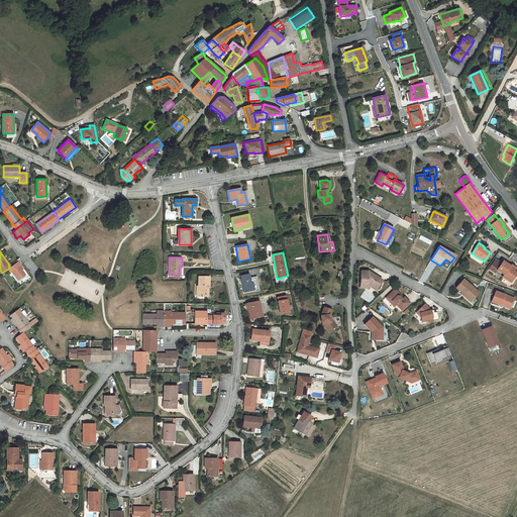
[(501,264),(495,260),(489,269),(495,274),(497,270),(501,264)]
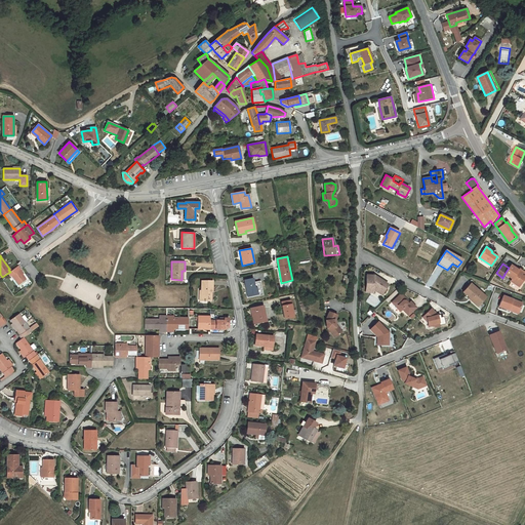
[(10,272),(8,273),(10,276),(11,275),(18,285),(26,280),(23,274),(18,270),(19,270),(21,269),(17,266),(11,271),(10,272)]
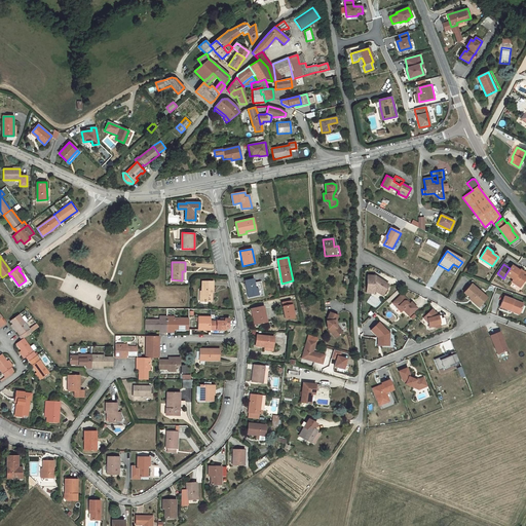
[(525,278),(518,273),(519,271),(512,266),(510,268),(505,274),(514,279),(512,282),(520,287),(525,278)]
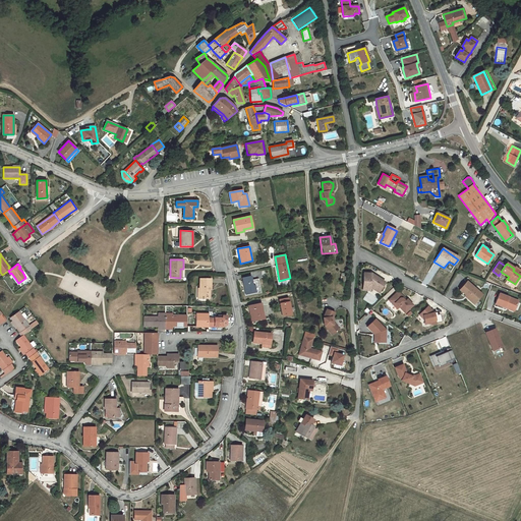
[(375,277),(370,273),(364,283),(369,286),(379,292),(385,282),(379,278),(377,280),(375,279),(375,277)]
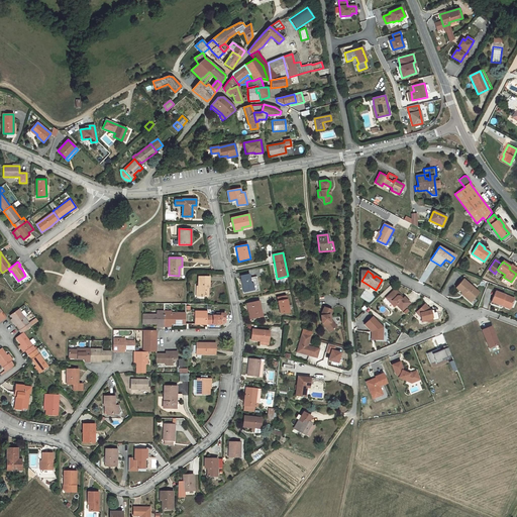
[(249,274),(240,276),(244,293),(254,291),(254,292),(260,291),(256,277),(249,278),(249,274)]
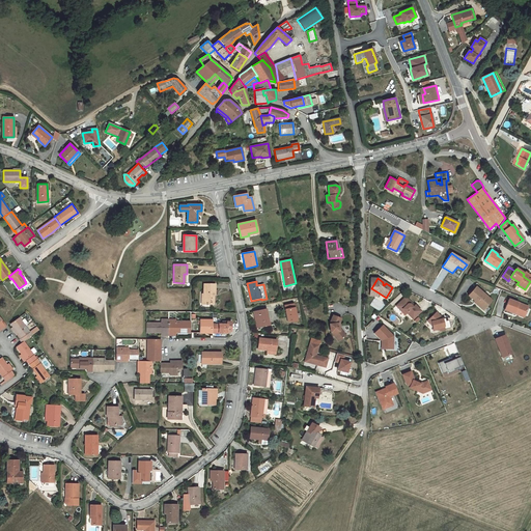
[(203,284),(203,294),(203,304),(214,305),(214,295),(214,291),(215,291),(215,284),(203,284)]
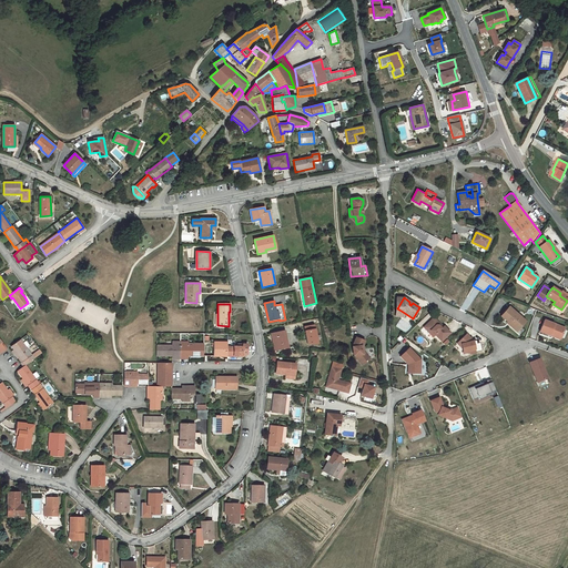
[(526,322),(509,306),(501,316),(509,323),(508,324),(513,328),(515,325),(519,328),(526,322)]
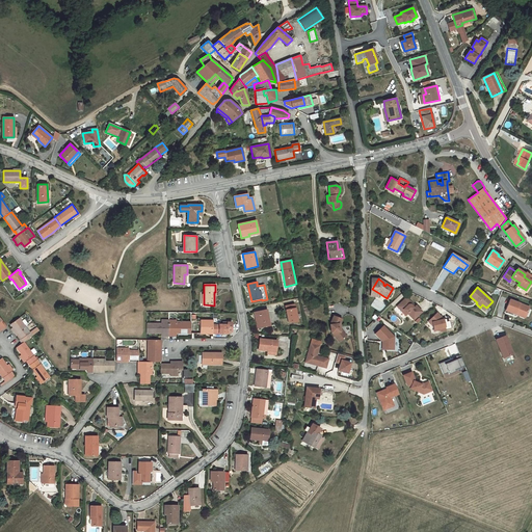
[(407,299),(404,299),(398,304),(403,310),(401,311),(405,316),(407,314),(414,320),(422,312),(416,306),(415,307),(414,308),(410,304),(410,302),(407,299)]
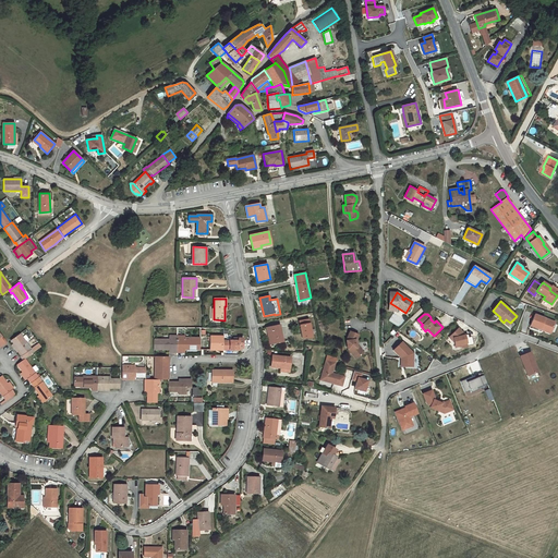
[(555,322),(534,315),(530,326),(541,329),(542,327),(552,331),(555,322)]
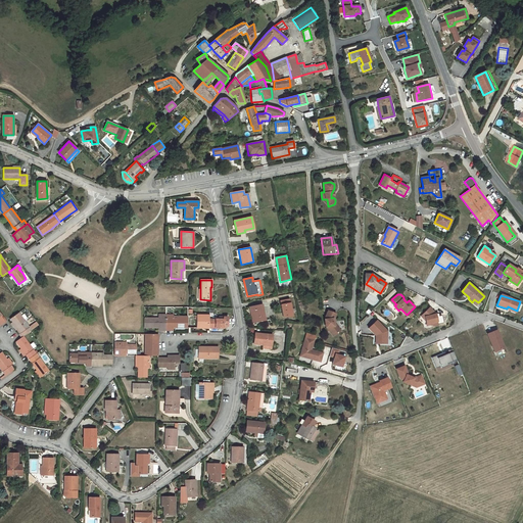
[(292,316),(289,299),(281,301),(284,317),(288,317),(292,316)]
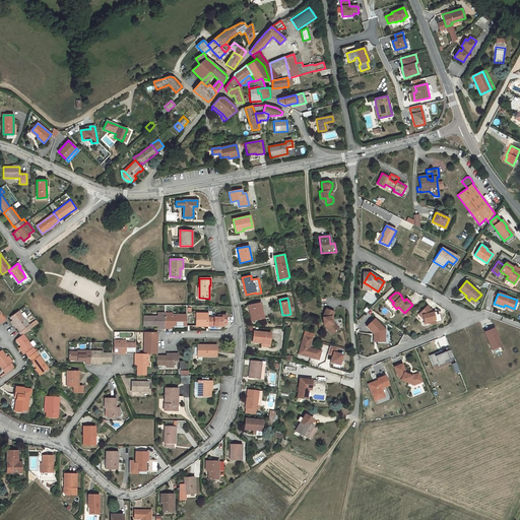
[(261,303),(248,306),(249,311),(250,310),(253,321),(264,318),(261,303)]
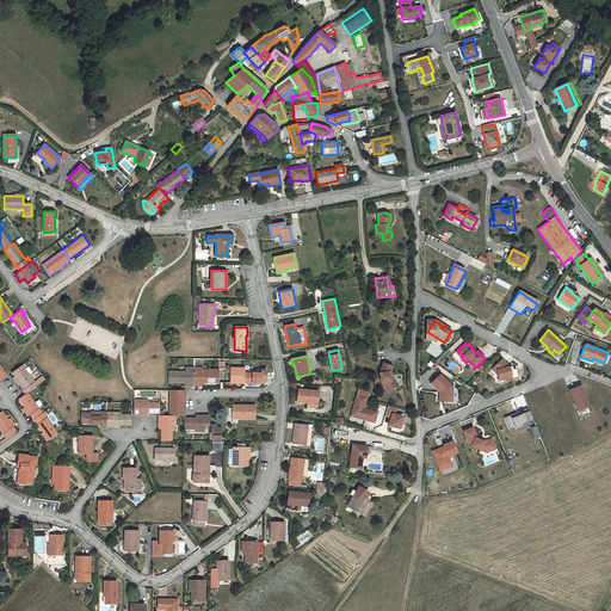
[(508,366),(501,359),(493,368),(495,370),(497,375),(499,381),(505,380),(505,381),(512,380),(510,370),(508,370),(507,368),(508,366)]
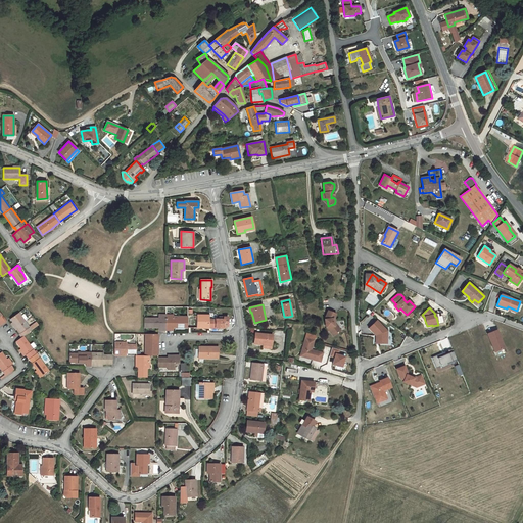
[(336,314),(328,311),(326,317),(326,320),(325,320),(326,328),(327,328),(328,329),(333,336),(339,332),(335,326),(334,326),(333,322),(335,322),(334,318),(336,314)]
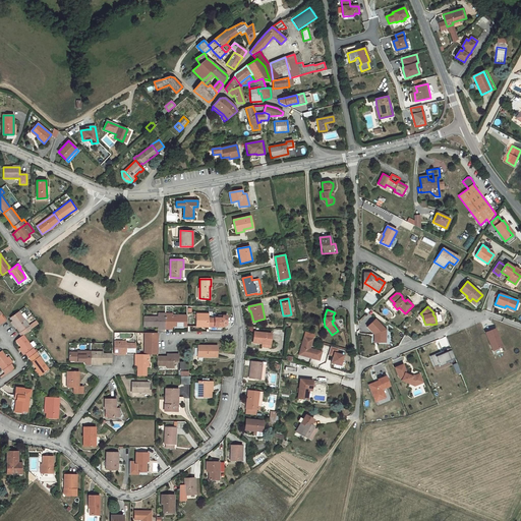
[(18,311),(10,317),(13,322),(17,327),(20,332),(23,335),(32,329),(29,326),(18,311)]
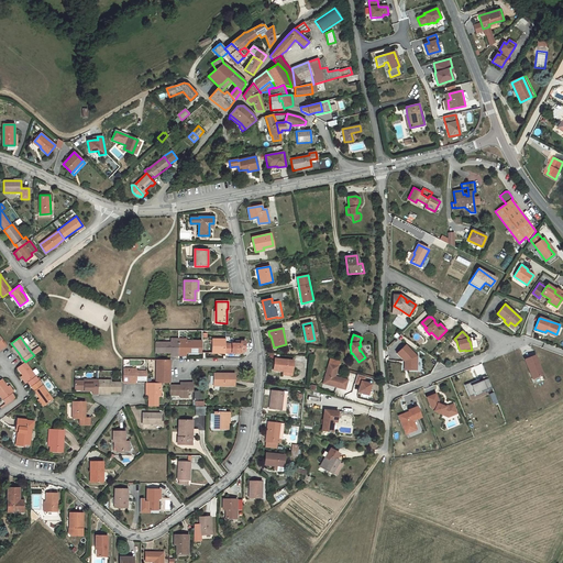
[(178,355),(178,340),(170,340),(170,343),(155,343),(155,352),(170,352),(174,352),(174,355),(178,355)]
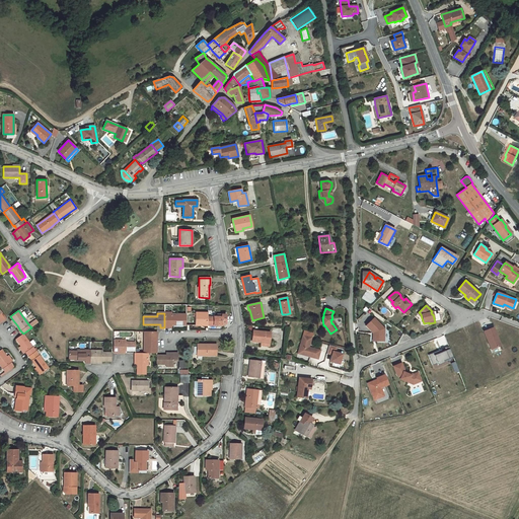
[(176,314),(176,316),(172,316),(172,313),(164,313),(164,327),(169,327),(169,325),(171,325),(186,325),(186,314),(176,314)]
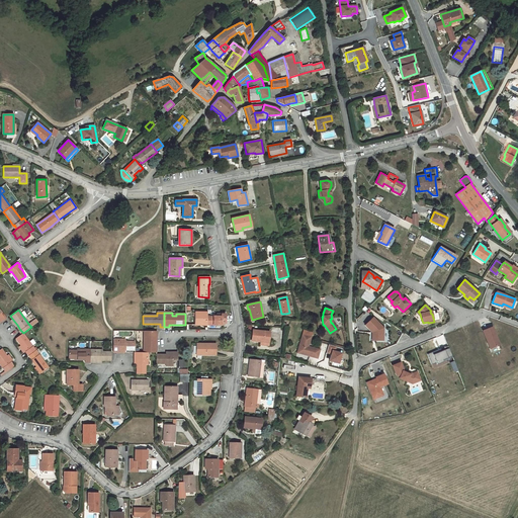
[(195,313),(194,325),(207,325),(207,317),(207,313),(195,313)]
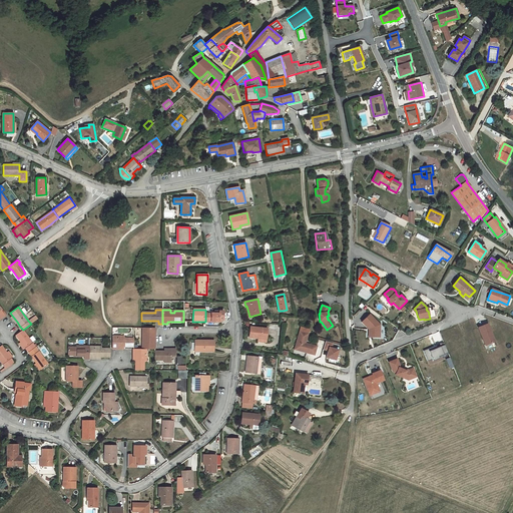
[(223,320),(223,312),(214,311),(214,314),(205,314),(205,322),(219,322),(219,321),(222,322),(222,320),(223,320)]
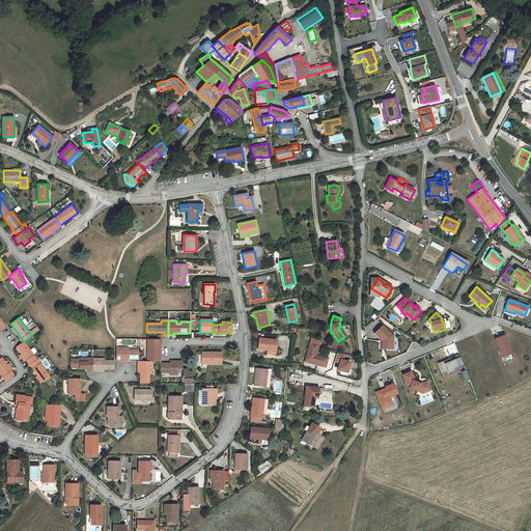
[(393,336),(383,326),(374,333),(382,341),(384,343),(384,348),(393,348),(393,336)]
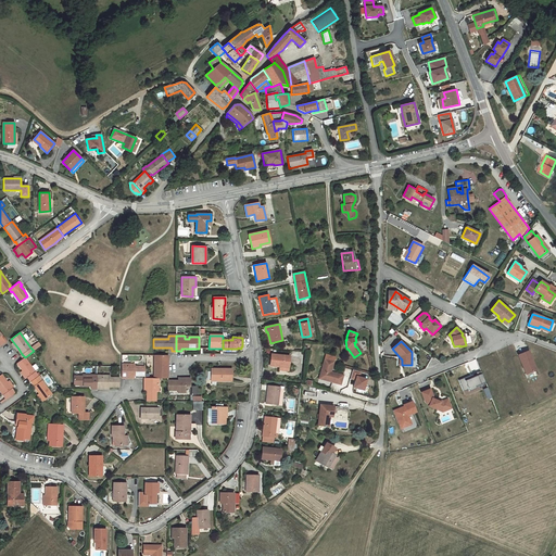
[(38,342),(30,348),(34,351),(41,345),(38,342)]
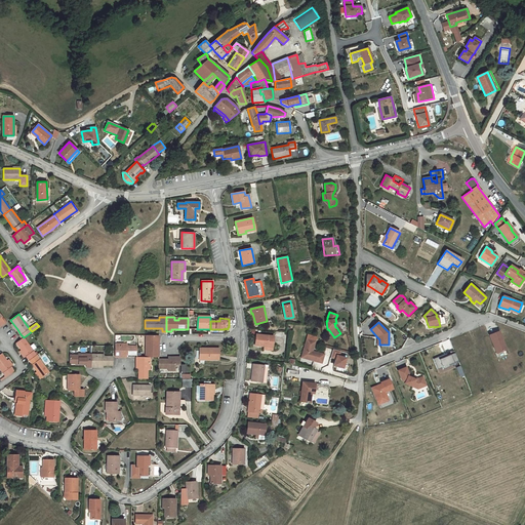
[(502,339),(499,331),(494,333),(489,335),(493,344),(494,344),(497,353),(506,350),(502,339)]
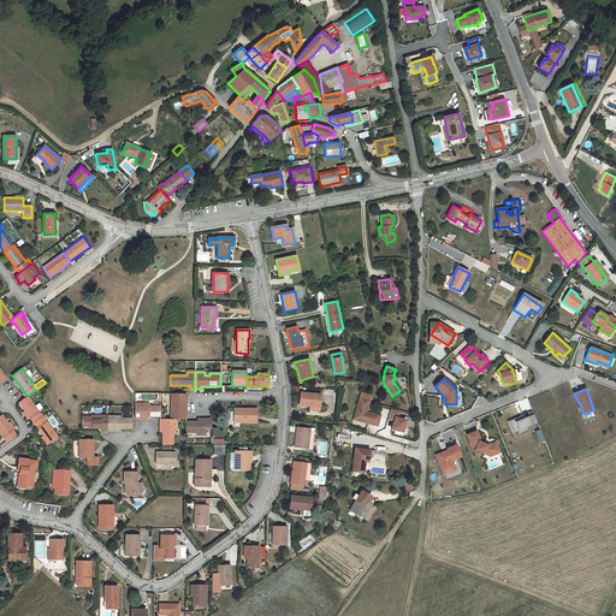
[(321,395),(301,392),(300,406),(309,407),(313,407),(313,406),(320,407),(321,395)]
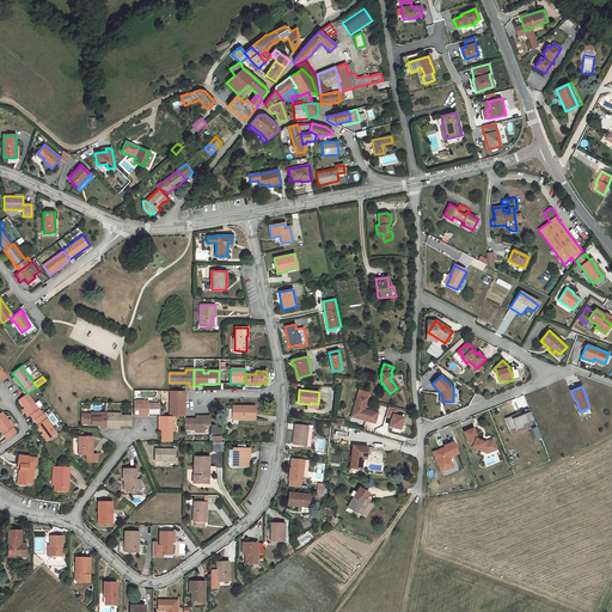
[(170,391),(170,416),(175,416),(184,417),(184,411),(182,411),(182,391),(170,391)]
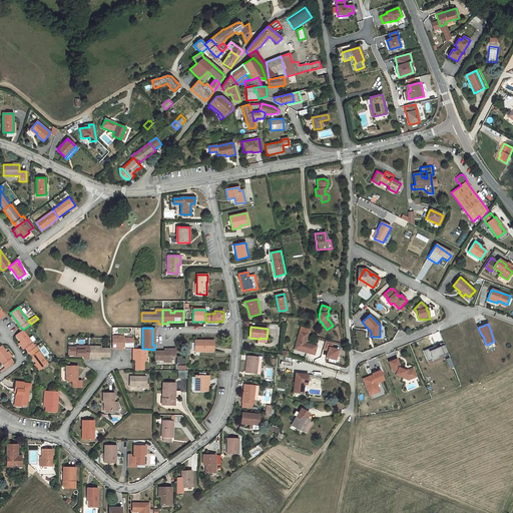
[(28,353),(35,347),(34,345),(23,330),(21,331),(16,335),(21,342),(25,348),(28,353)]
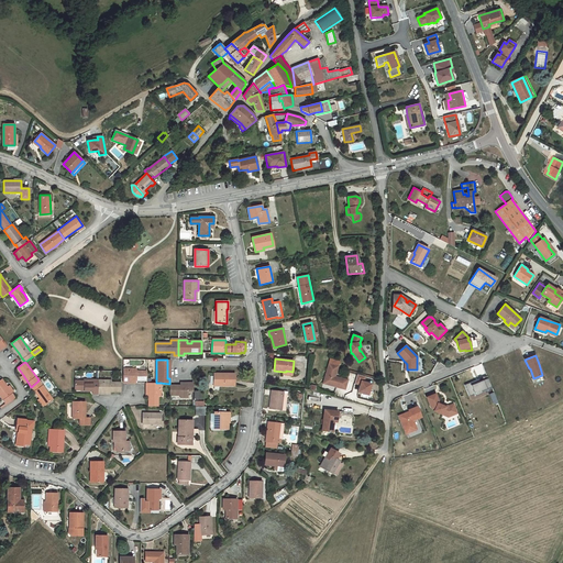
[(338,366),(329,364),(323,384),(345,389),(348,381),(335,377),(334,376),(334,374),(335,374),(338,366)]
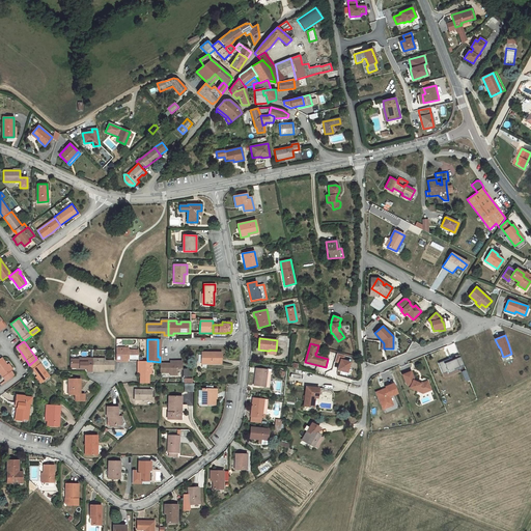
[(138,359),(138,351),(126,351),(126,348),(116,347),(116,350),(116,361),(121,361),(121,359),(130,359),(138,359)]
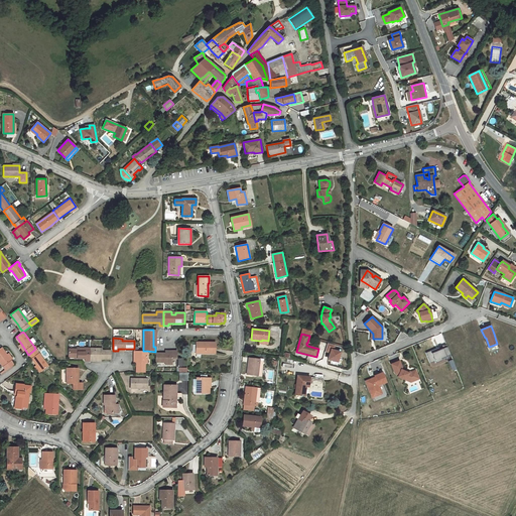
[(204,343),(196,343),(196,354),(215,354),(215,343),(204,343)]
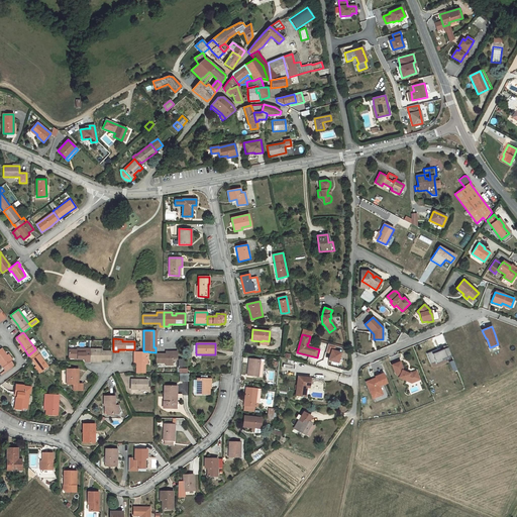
[(340,352),(333,350),(335,345),(328,343),(325,351),(330,353),(328,359),(338,363),(340,352)]
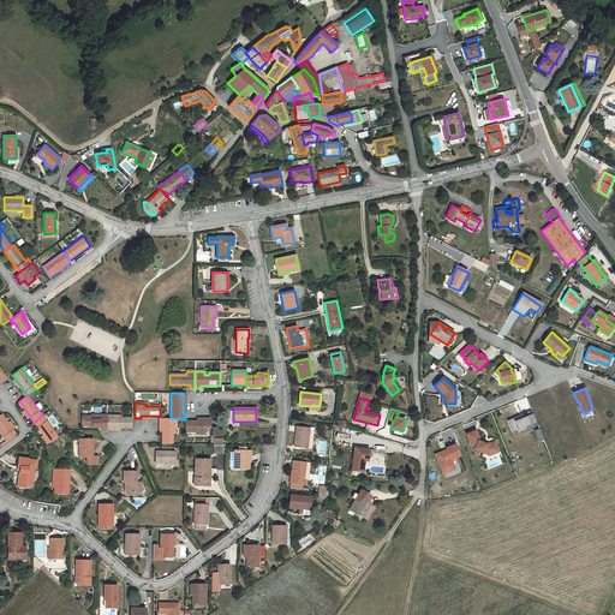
[(513,433),(518,430),(519,433),(526,430),(525,428),(537,423),(533,413),(524,417),(524,416),(520,416),(507,421),(513,433)]
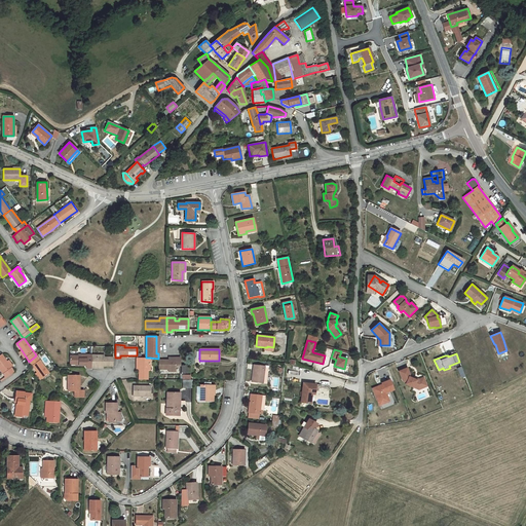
[(0,369),(6,378),(14,372),(11,368),(6,362),(1,354),(0,354),(0,369)]
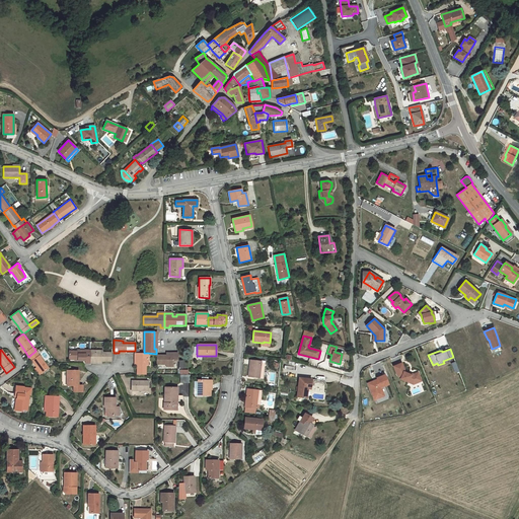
[(69,352),(69,359),(75,359),(77,359),(77,360),(85,361),(85,363),(90,363),(90,351),(77,350),(77,352),(69,352)]
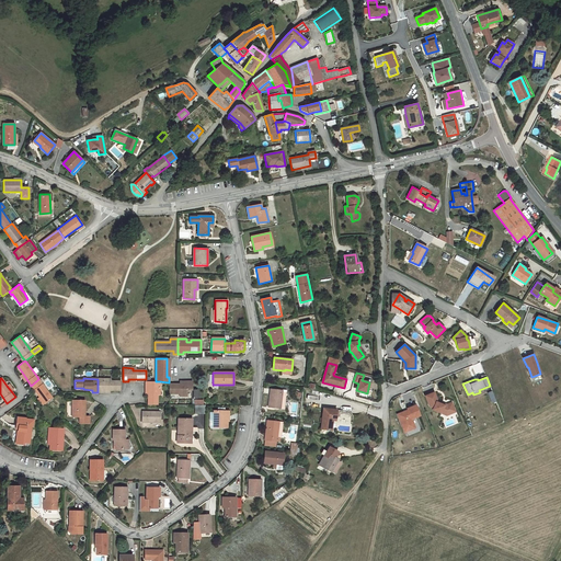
[(45,404),(53,398),(41,381),(38,379),(31,386),(34,390),(39,397),(45,404)]
